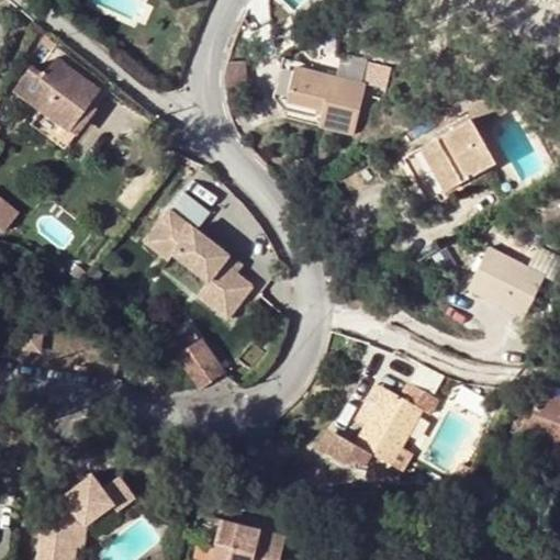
[(33,65),(14,89),(44,110),(71,131),(101,90),(57,56),(46,74),(33,65)]
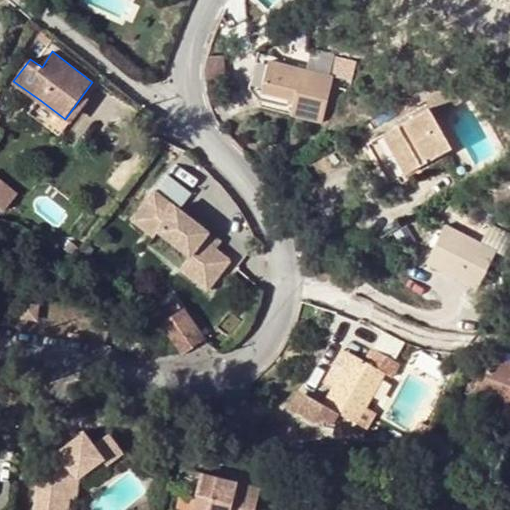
[(268,61),(259,99),(292,107),(290,114),(322,122),(333,76),(268,61)]
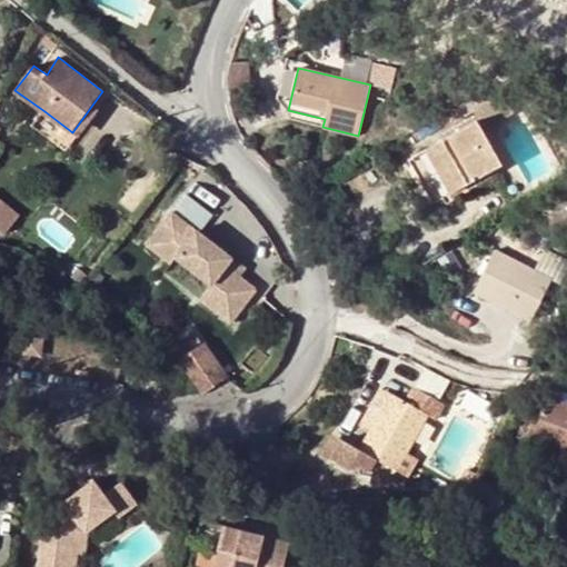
[(68,149),(108,97),(102,91),(72,132),(45,111),(35,123),(68,149)]
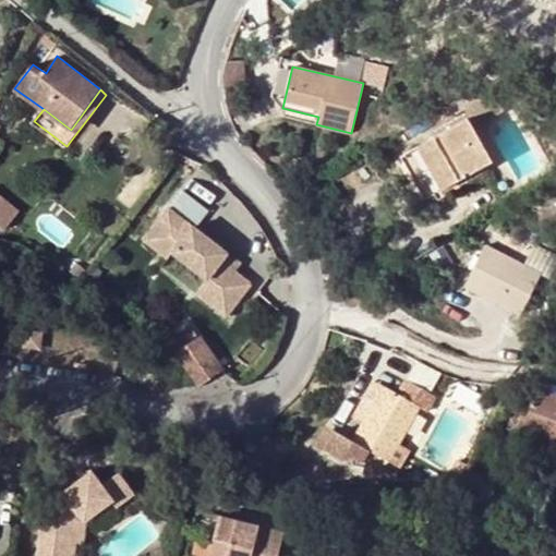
[(467,118),(401,156),(425,198),(491,160),(467,118)]
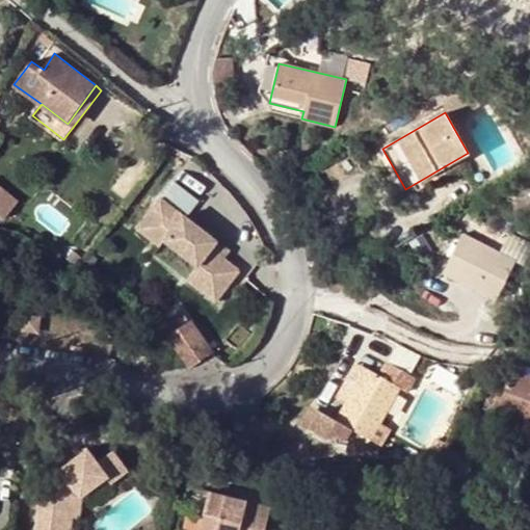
[(0,214),(9,204),(0,196),(0,214)]
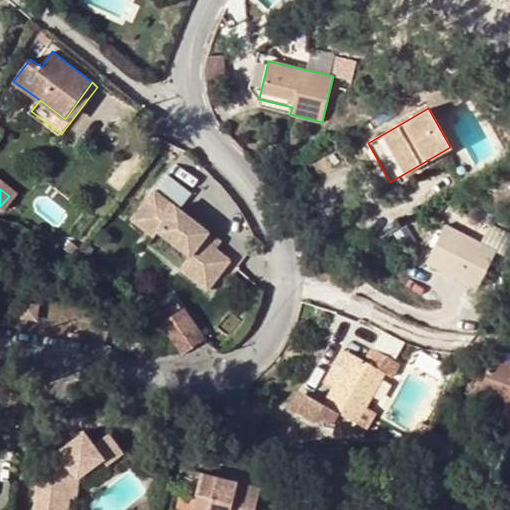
[(181,268),(209,289),(232,260),(204,238),(209,232),(156,190),(133,219),(155,236),(159,230),(191,255),(181,268)]
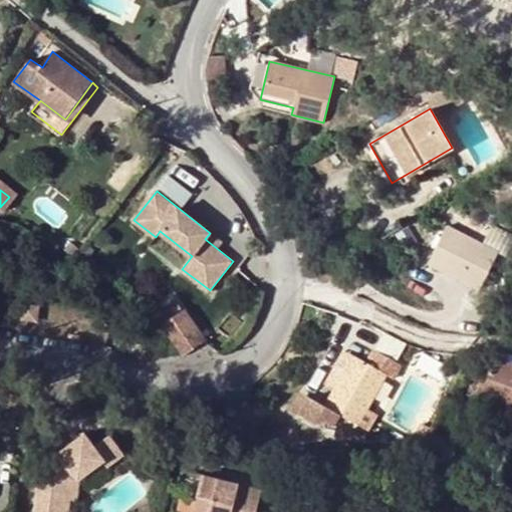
[(447,226),(428,264),(479,290),(498,251),(447,226)]
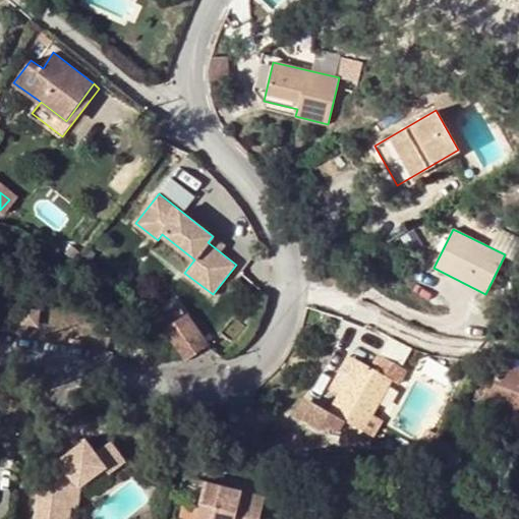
[(22,311),(21,329),(40,330),(41,311),(22,311)]
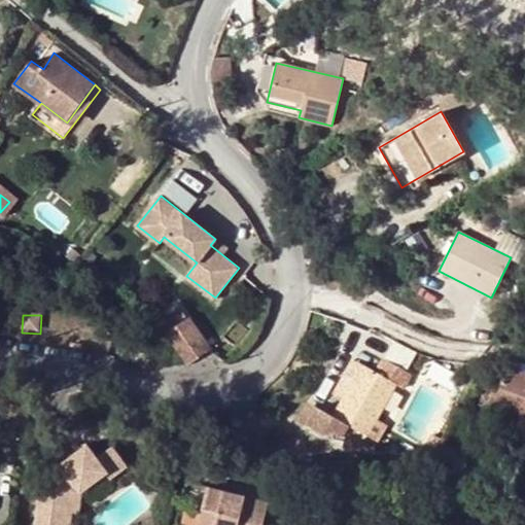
[(167,333),(188,364),(211,350),(188,317),(167,333)]
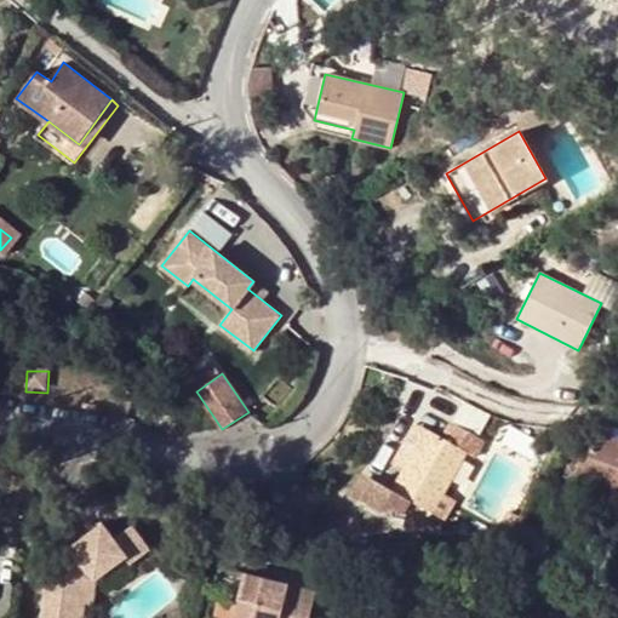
[(433,513),(446,520),(457,502),(444,495),(467,452),(474,456),(482,440),(452,423),(444,438),(427,429),(402,470),(392,490),(371,478),(358,499),(381,511),(417,514),(421,505),(433,513)]
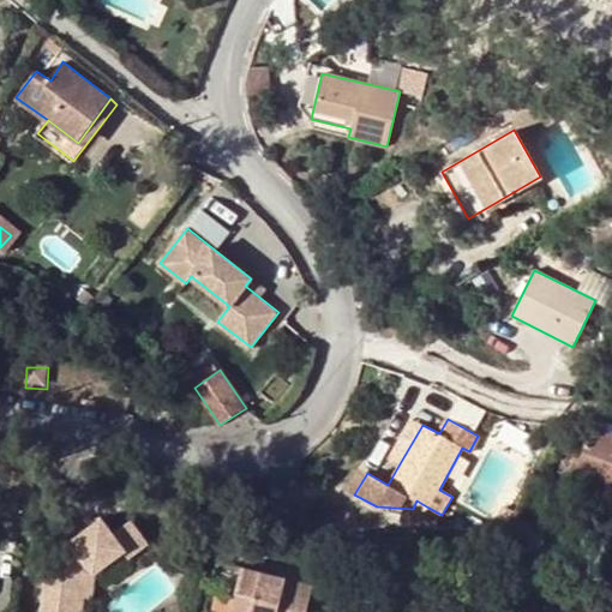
[(399,466),(423,425),(413,419),(390,461),(399,466)]
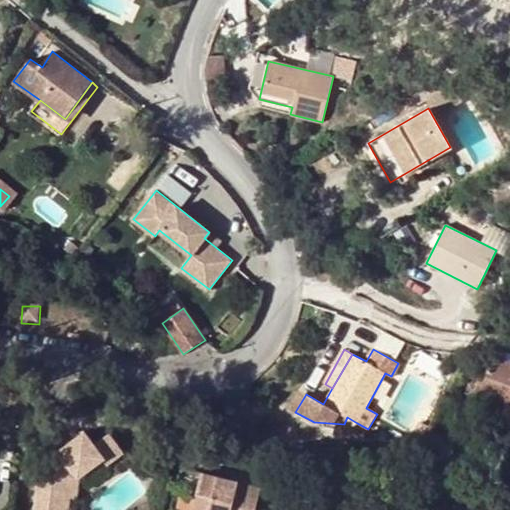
[(466,391),(472,396),(474,392),(509,405),(509,354),(498,350),(495,357),(490,354),(479,382),(475,381),(469,382),(466,391)]
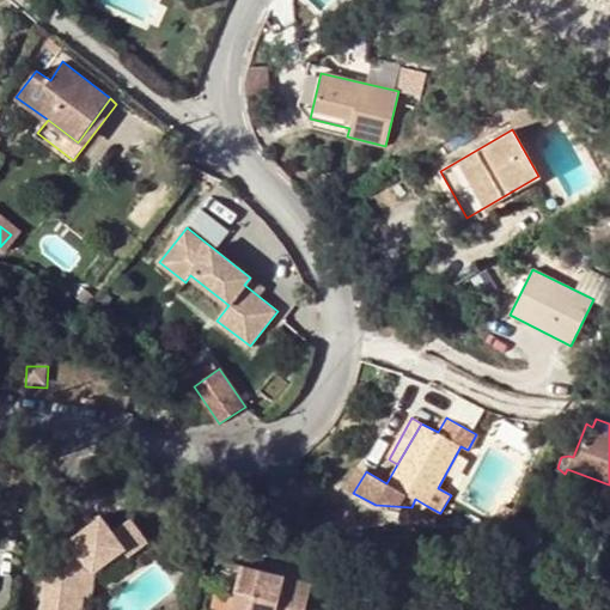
[(282,505),(274,517),(281,522),(287,507),(282,505)]
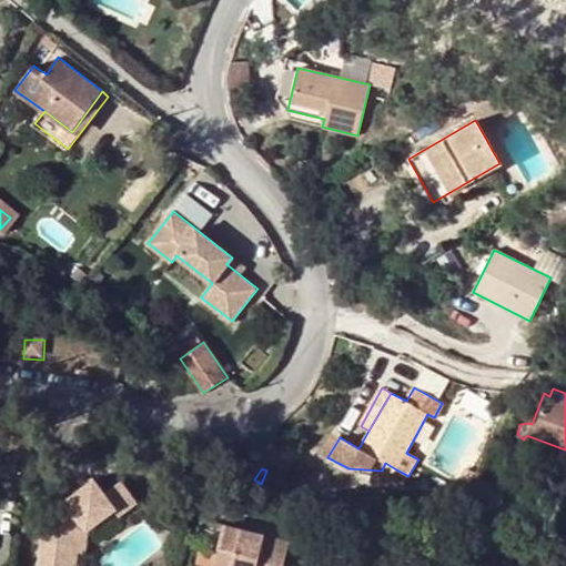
[(76,565),(79,552),(74,552),(77,531),(84,525),(89,531),(119,507),(124,514),(143,498),(125,477),(108,492),(97,478),(67,502),(70,506),(61,514),(59,529),(42,528),(38,565),(76,565)]
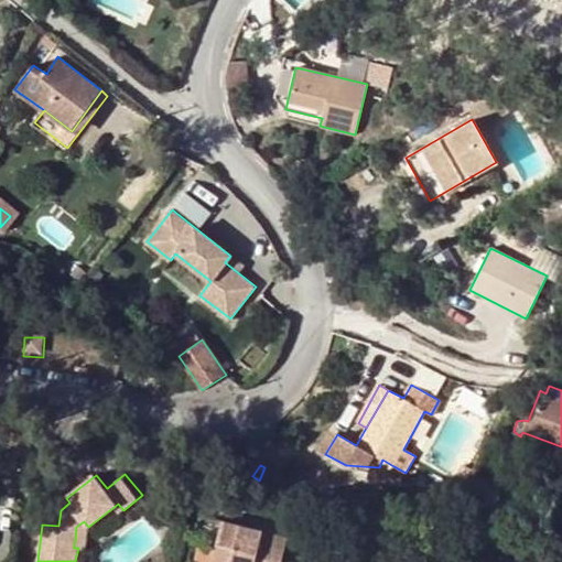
[(284,476),(279,490),(281,492),(284,492),(289,492),(289,477),(284,476)]
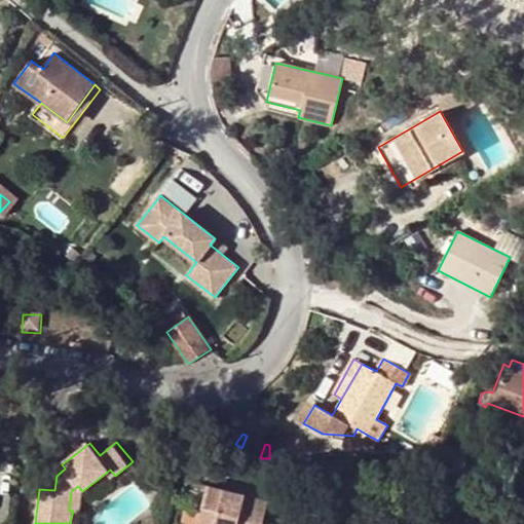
[(69,511),(73,511),(80,512),(82,491),(78,486),(71,491),(69,511)]
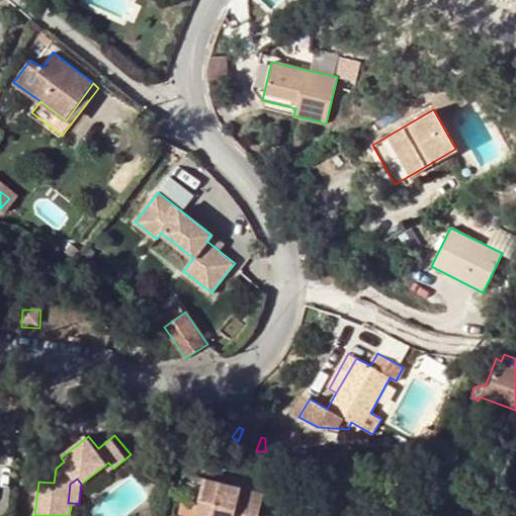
[(260,515),(266,492),(207,480),(198,515),(260,515)]
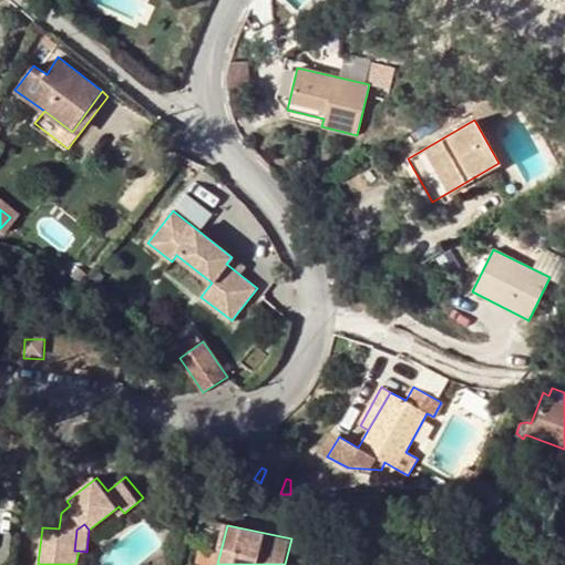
[(392,564),(350,555),(348,564),(392,564)]
